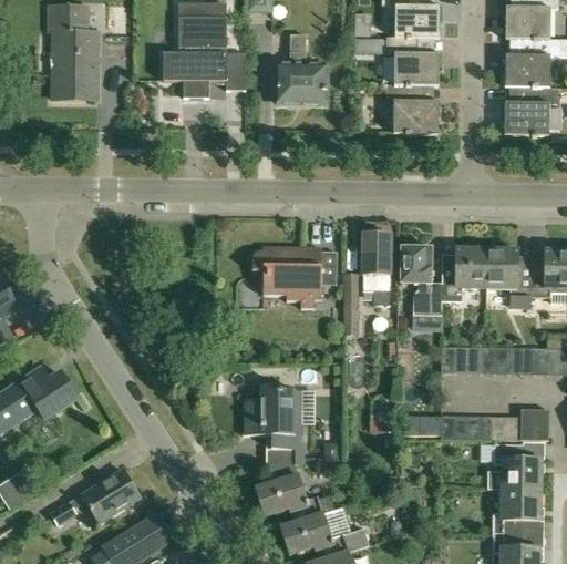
[(247,0),(247,10),(270,11),(270,0),(247,0)]
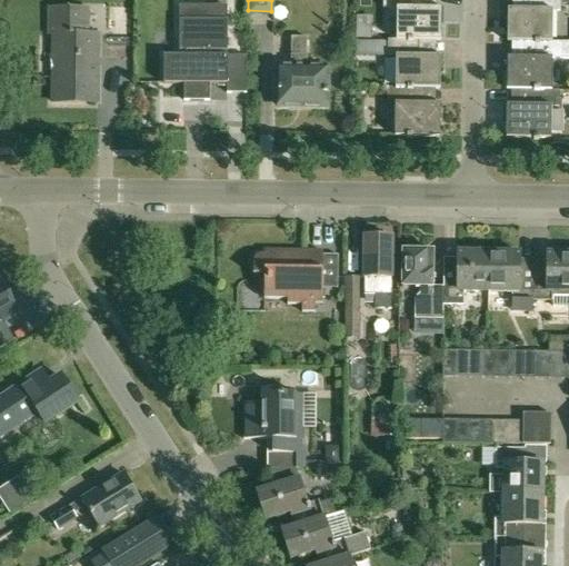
[(418,3),(418,0),(382,0),(382,5),(393,5),(393,37),(406,37),(406,38),(411,38),(411,37),(417,37),(439,37),(439,5),(418,3)]
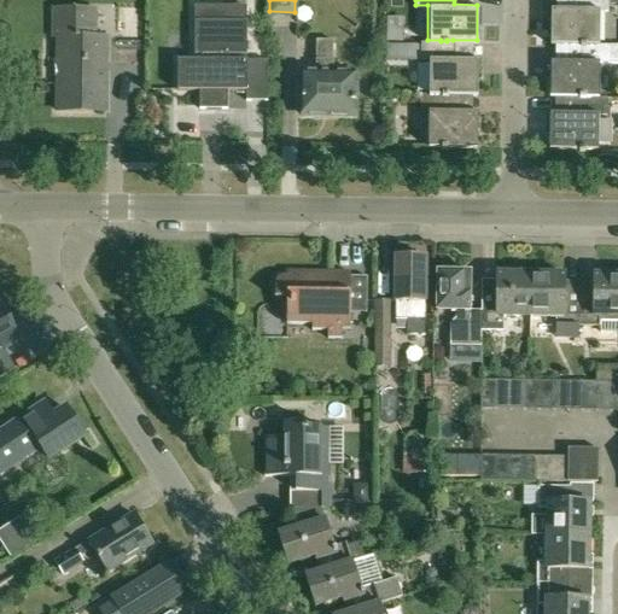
[(551,6),(551,41),(555,41),(573,41),(578,41),(579,42),(586,42),(586,41),(599,41),(599,7),(607,7),(607,1),(607,0),(573,0),(573,6),(555,6),(551,6)]
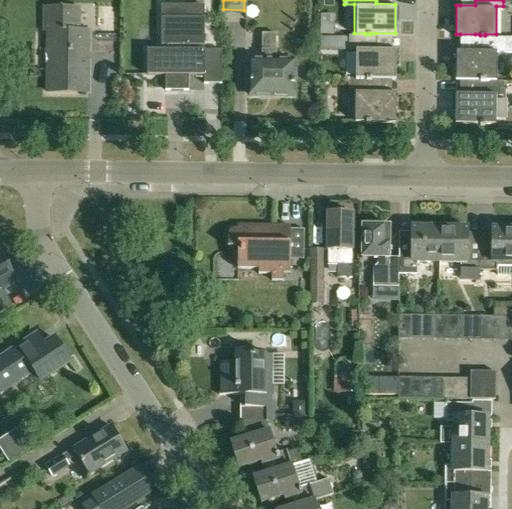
[(189,73),(195,73),(203,73),(204,73),(204,81),(221,81),(222,48),(204,48),(204,15),(185,15),(185,2),(161,2),(161,15),(161,48),(147,48),(147,73),(165,73),(165,88),(188,88),(189,73)]
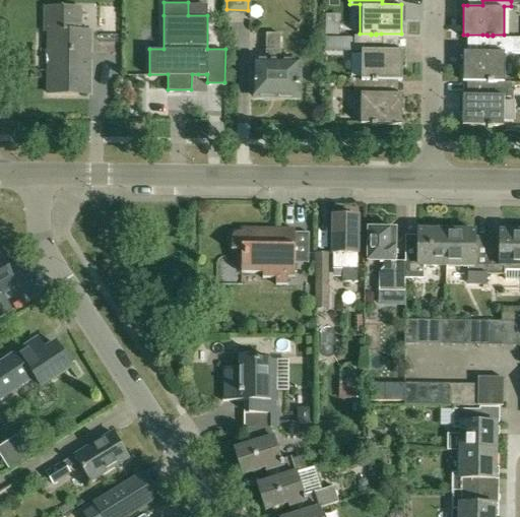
[(44,28),(47,28),(52,28),(52,90),(89,90),(90,26),(80,26),(80,4),(44,4),(44,28)]
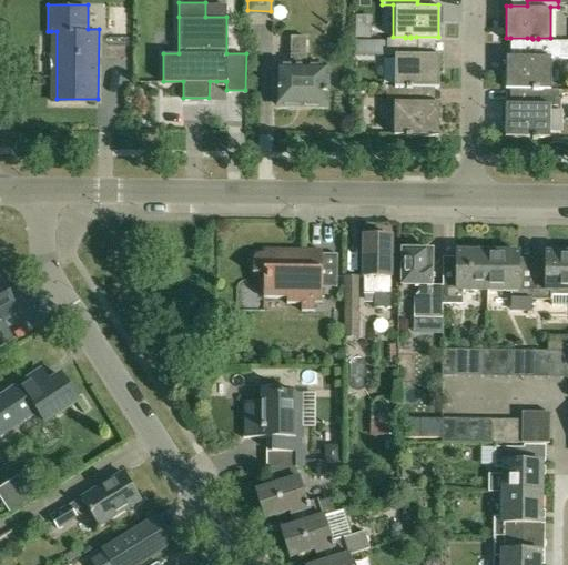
[(276,103),(326,103),(326,66),(306,66),(305,34),(291,34),(291,66),(276,66),(276,103)]
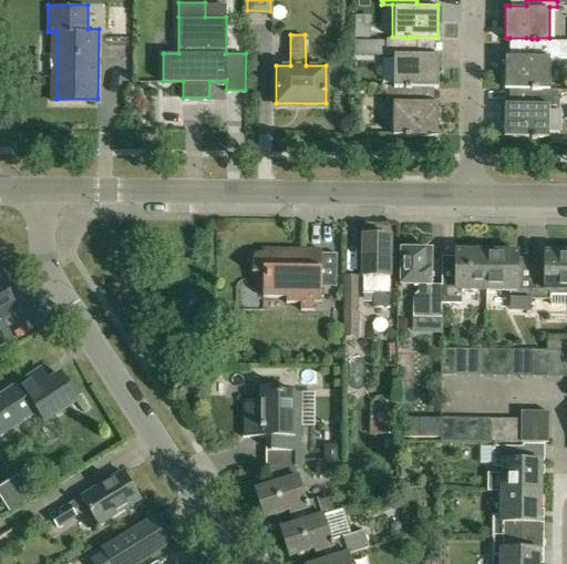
[(372,39),(372,52),(384,52),(384,37),(372,37),(372,39)]
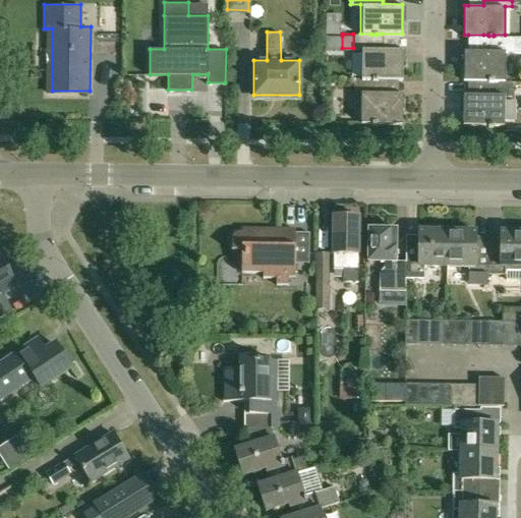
[(360,49),(359,77),(369,77),(370,79),(375,79),(375,78),(382,78),(402,78),(402,48),(382,48),(382,34),(377,34),(377,35),(371,35),(371,34),(360,34),(353,34),(353,48),(360,49)]
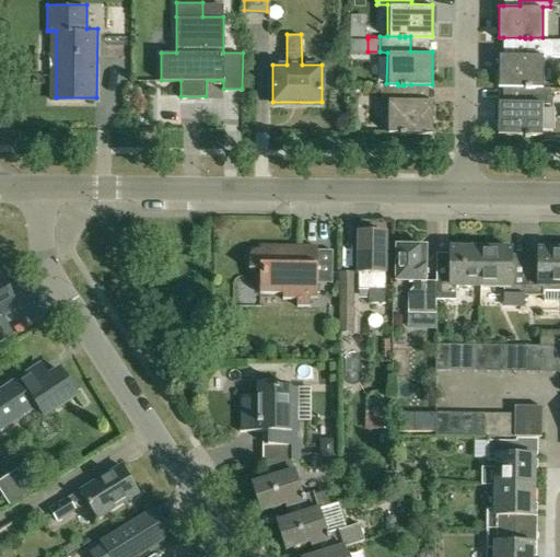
[(498,54),(498,84),(503,84),(518,85),(524,84),(525,85),(529,85),(529,84),(543,85),(543,54),(550,54),(559,54),(559,50),(559,37),(550,37),(543,37),(531,37),(531,38),(525,38),(524,37),(520,37),(520,54),(503,54),(498,54)]
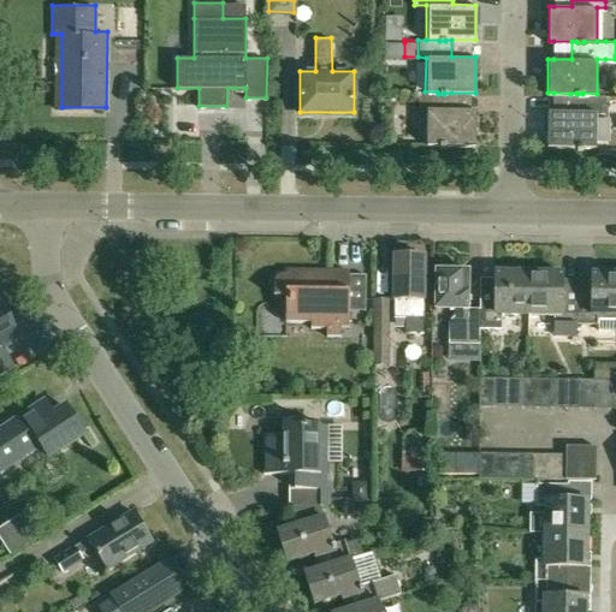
[(450,108),(451,93),(444,93),(444,94),(438,94),(437,91),(425,91),(418,91),(418,108),(426,108),(425,144),(474,144),(474,108),(450,108)]
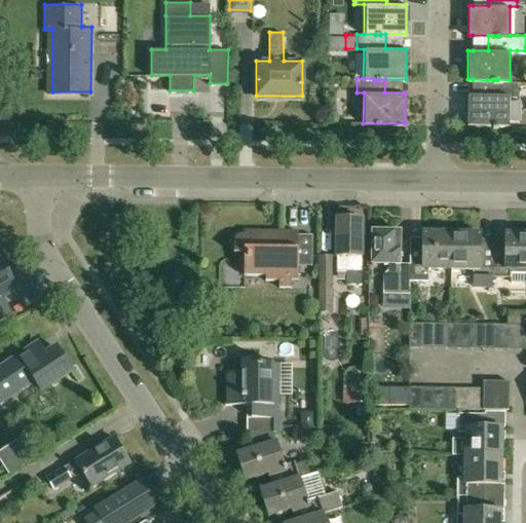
[(466,124),(509,124),(509,96),(517,96),(517,80),(510,80),(497,79),(497,80),(493,80),(492,79),(487,80),(487,95),(466,94),(466,124)]
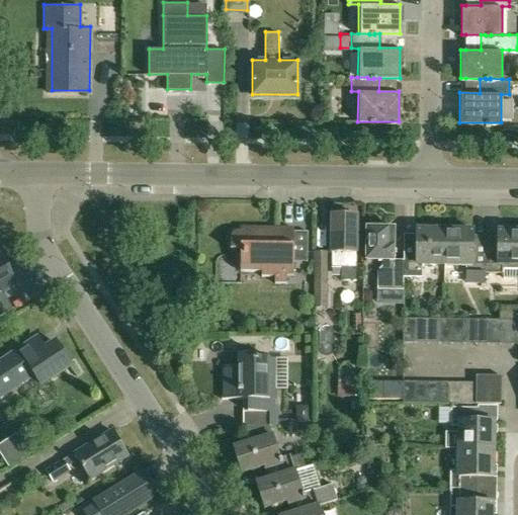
[(330,213),(330,252),(332,252),(332,265),(340,265),(340,278),(356,279),(356,215),(330,213)]
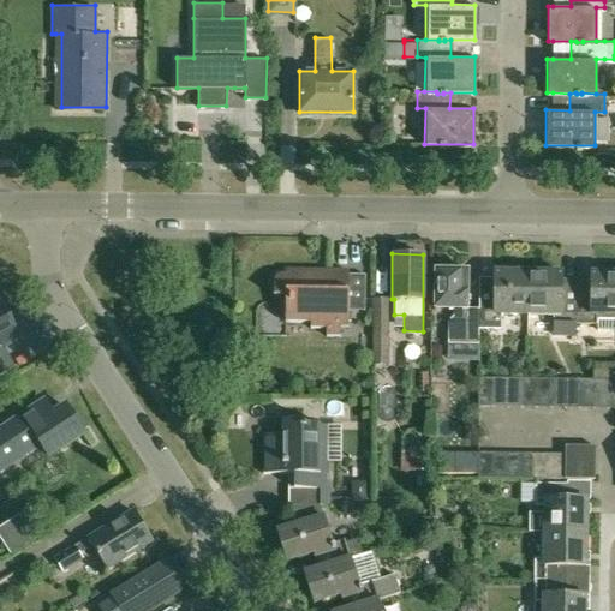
[(477,335),(477,325),(477,307),(465,307),(465,268),(452,268),(452,265),(449,263),(439,263),(436,265),(436,268),(434,268),(434,306),(453,306),(453,311),(448,315),(448,341),(469,342),(469,335),(477,335)]
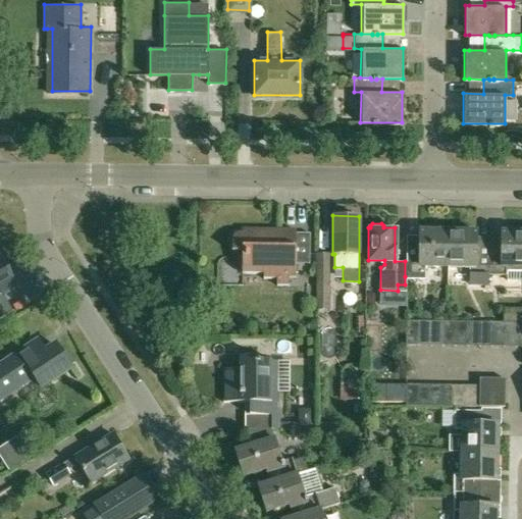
[(310,231),(297,231),(297,230),(296,228),(295,227),(294,227),(278,226),(277,230),(242,230),(238,230),(237,231),(235,232),(233,234),(232,236),(231,238),(231,249),(242,250),(242,271),(263,272),(263,277),(276,277),(276,283),(290,284),(289,276),(296,276),(296,261),(310,262),(310,231)]
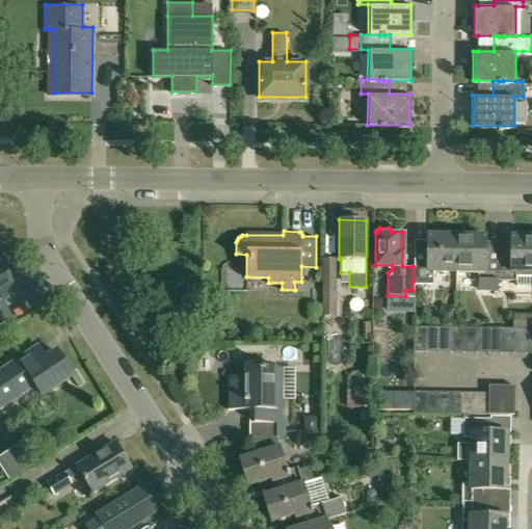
[(433,268),(454,268),(454,233),(426,233),(426,239),(413,239),(413,266),(413,282),(433,282),(433,268)]
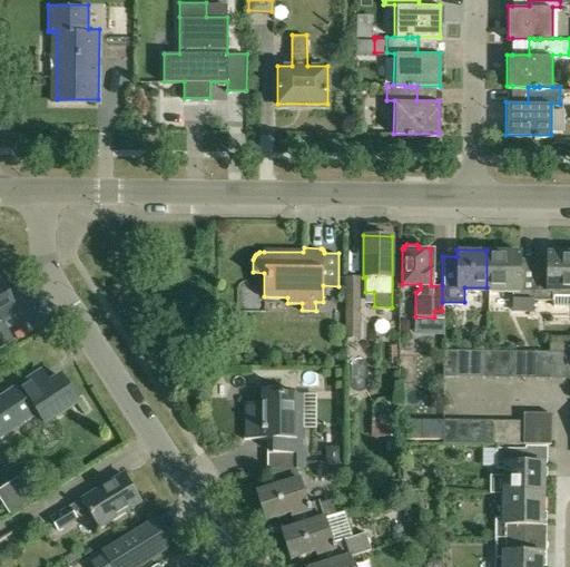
[(531,308),(531,297),(532,257),(519,257),(519,251),(487,250),(487,287),(512,289),(512,308),(531,308)]
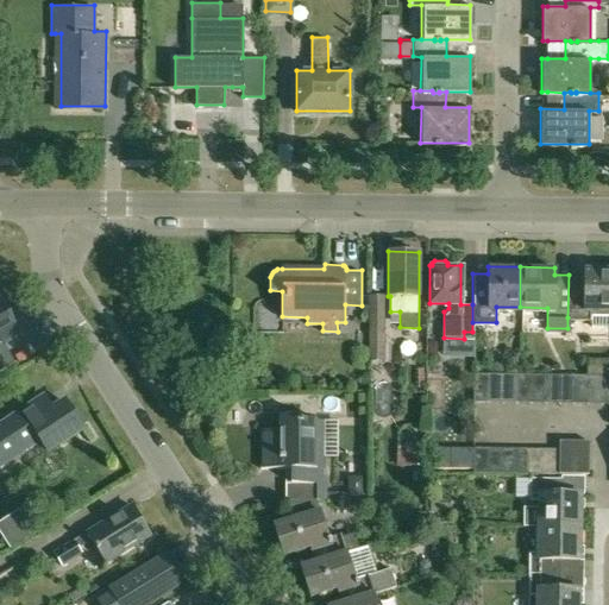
[(569,275),(567,317),(591,317),(591,323),(608,323),(608,268),(584,268),(584,275),(569,275)]
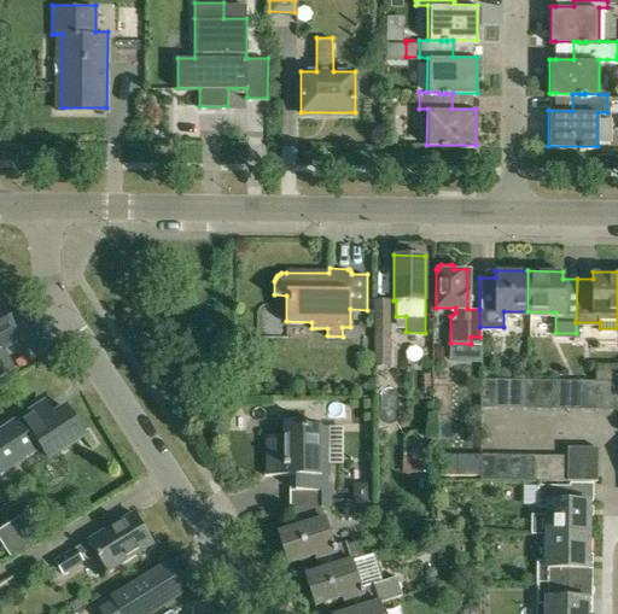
[(390,366),(390,300),(375,299),(374,366),(390,366)]
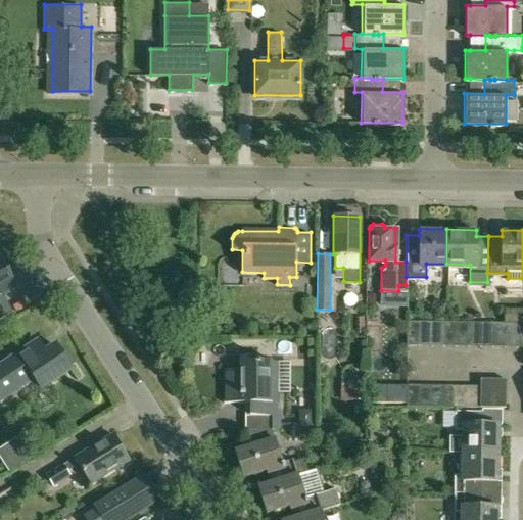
[(0,318),(5,315),(0,305),(0,293),(14,286),(0,262),(0,318)]
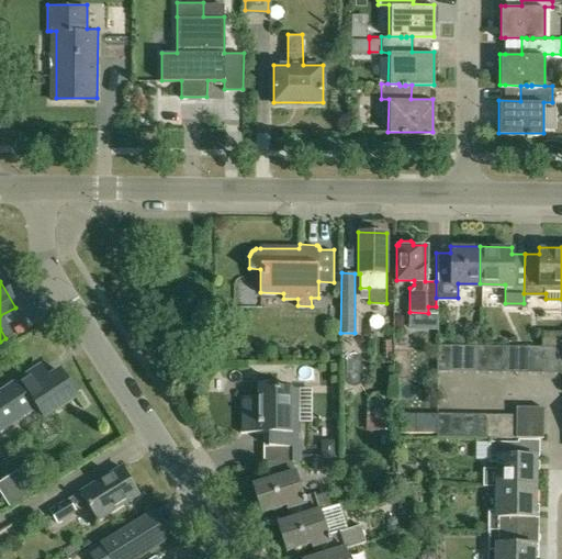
[(437,343),(437,369),(449,370),(449,343),(437,343)]
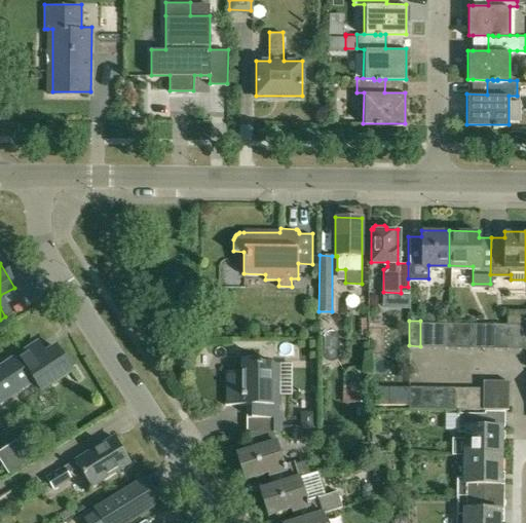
[(420,346),(433,346),(433,321),(420,321),(420,346)]
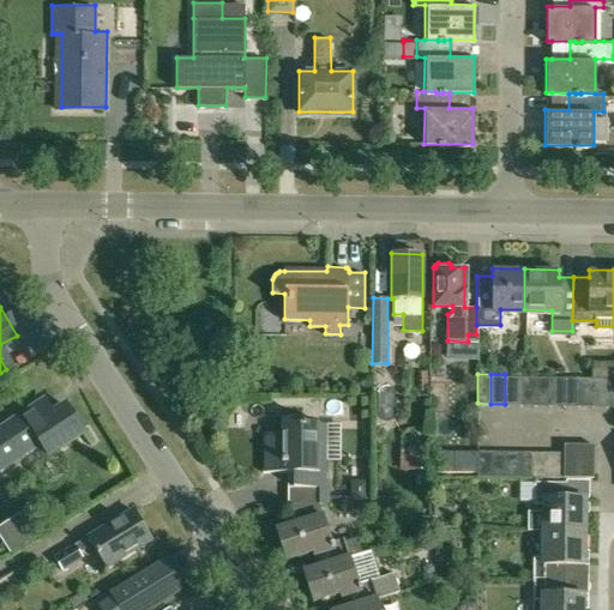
[(505,404),(519,404),(519,374),(505,374),(505,404)]
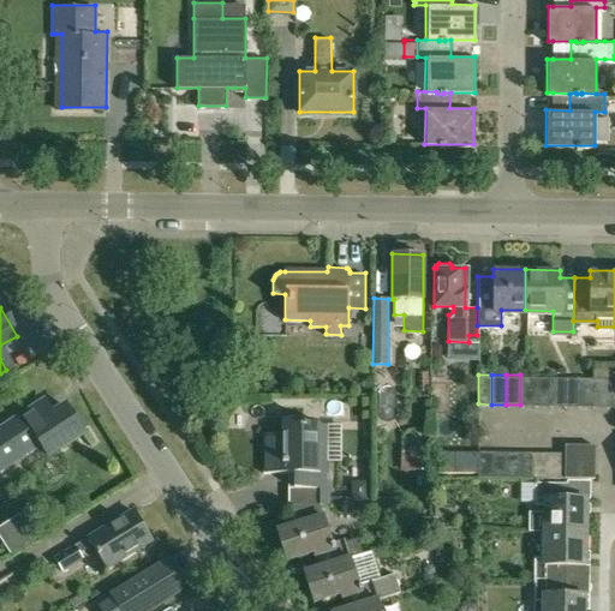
[(535,376),(520,375),(520,405),(535,405),(535,376)]
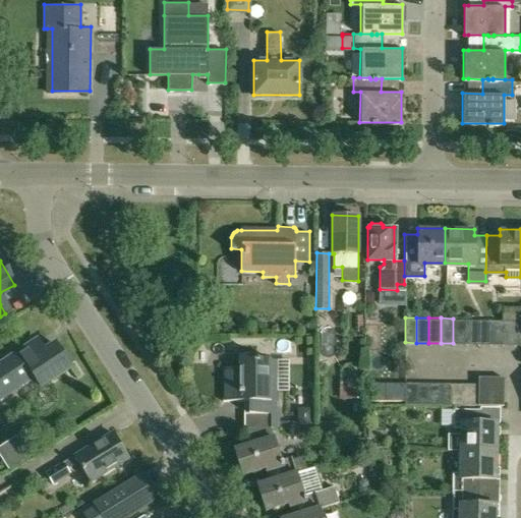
[(453,343),(465,343),(465,319),(453,319),(453,343)]
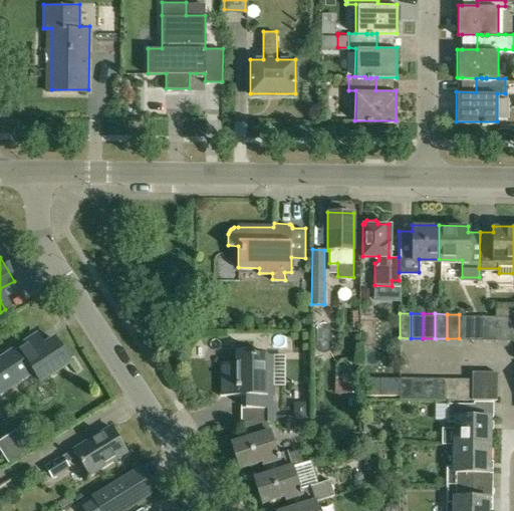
[(459,338),(471,338),(471,314),(459,314),(459,338)]
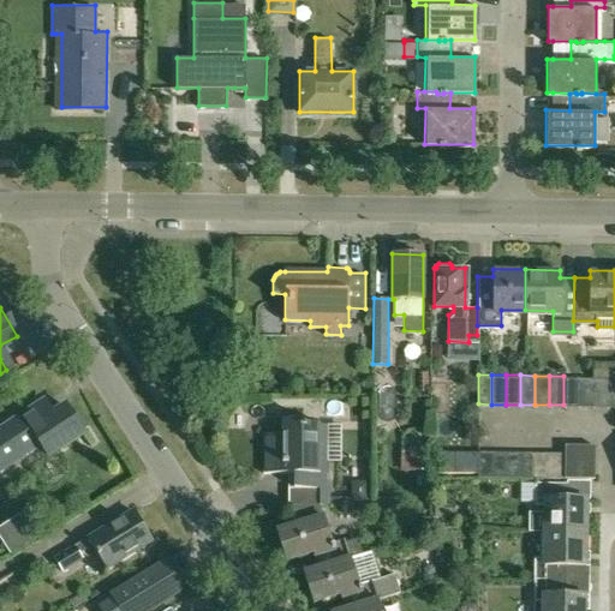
[(563,376),(563,405),(577,406),(578,377),(563,376)]
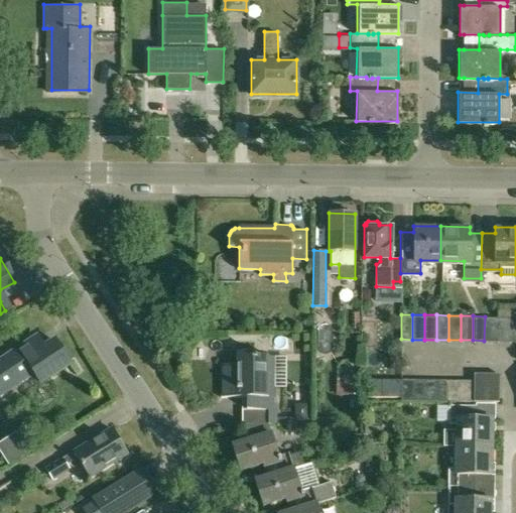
[(484,341),(497,341),(497,316),(485,316),(484,341)]
